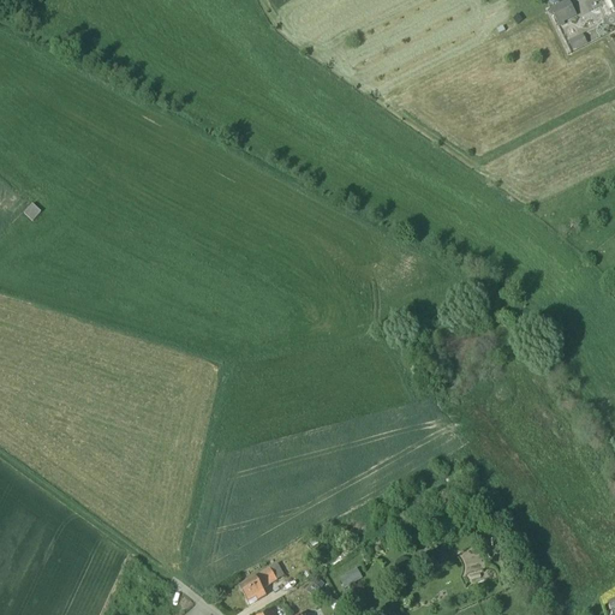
[(567,3),(554,9),(561,23),(574,16),(567,3)]
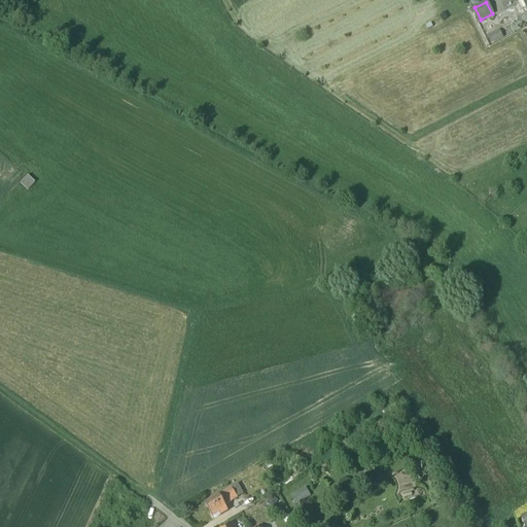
[(481,20),(475,7),(471,9),(478,21),(481,20)]
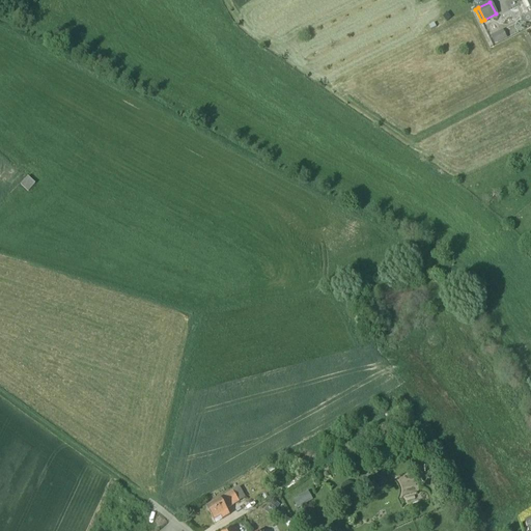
[(498,34),(492,37),(495,45),(501,40),(498,34)]
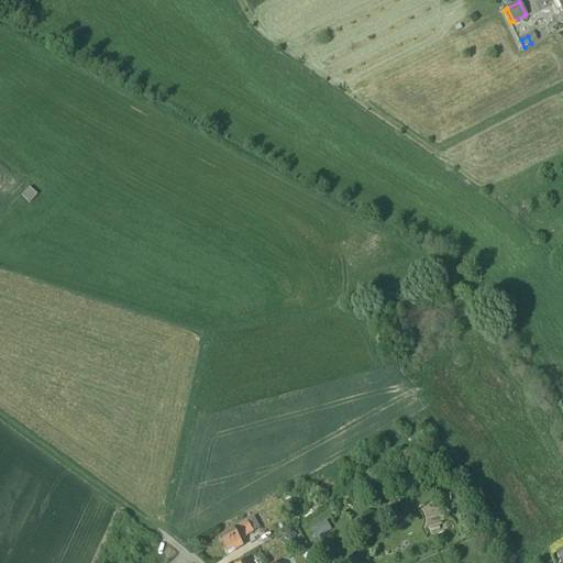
[(43,200),(35,192),(28,201),(35,209),(43,200)]
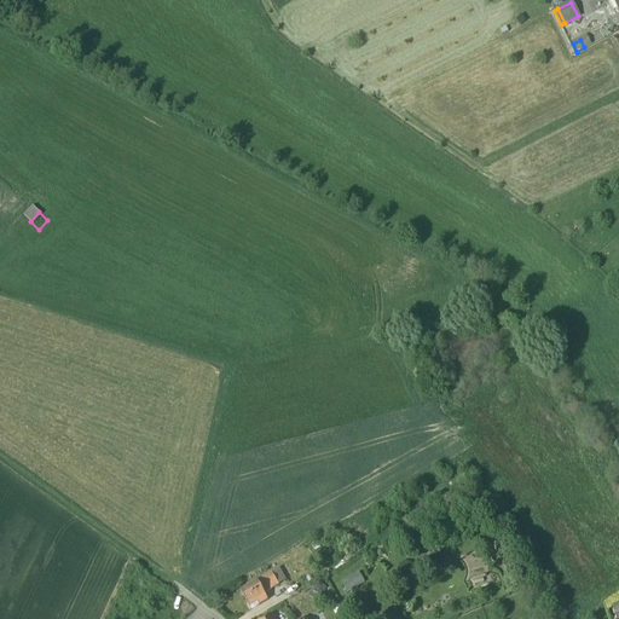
[(271,574),(258,583),(264,594),(278,585),(272,574),(271,574)]
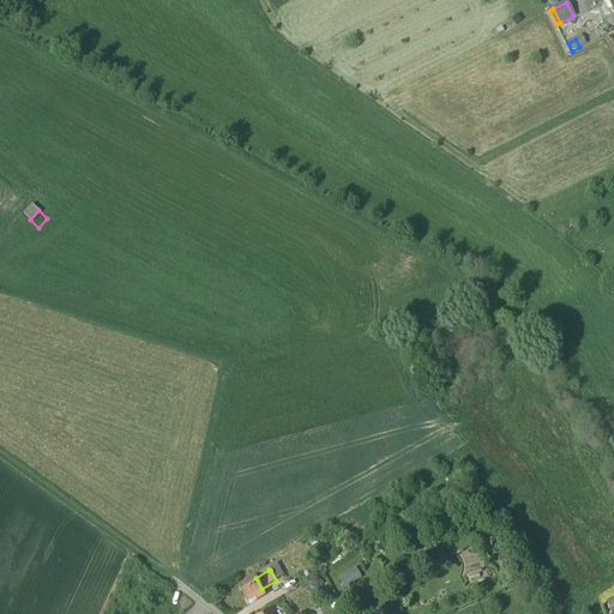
[(353,572),(342,578),(347,587),(357,581),(353,572)]
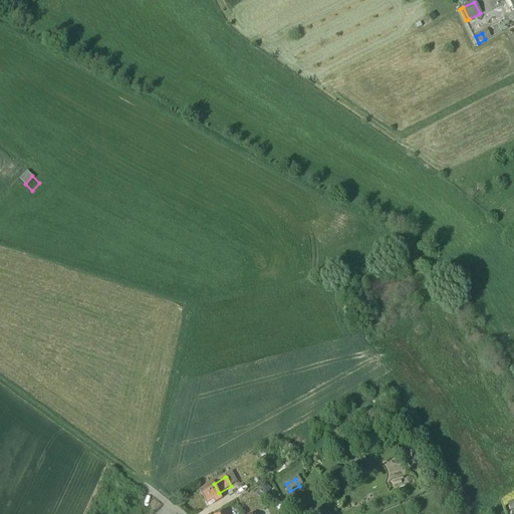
[(219,493),(214,484),(200,492),(207,504),(214,500),(215,503),(222,499),(219,493)]
